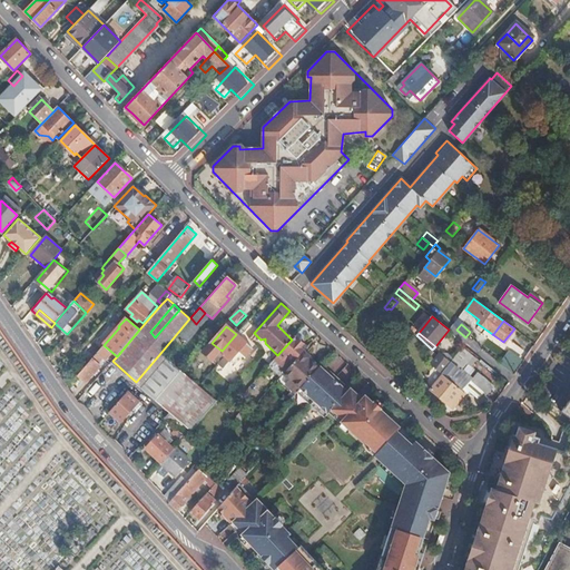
[(254,351),(236,334),(222,351),(226,355),(231,360),(238,351),(247,359),(254,351)]
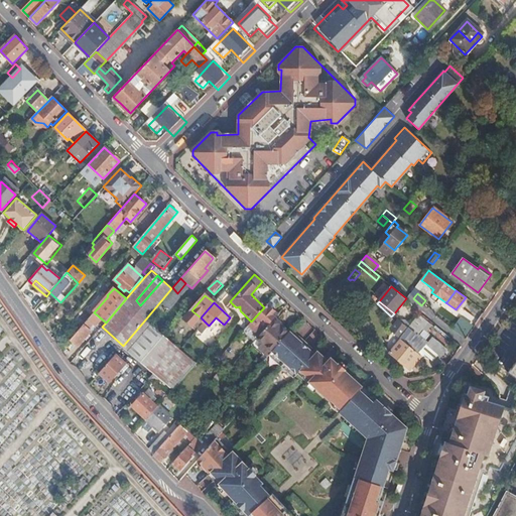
[(259,336),(263,332),(277,315),(266,304),(264,307),(251,321),(248,326),(259,336)]
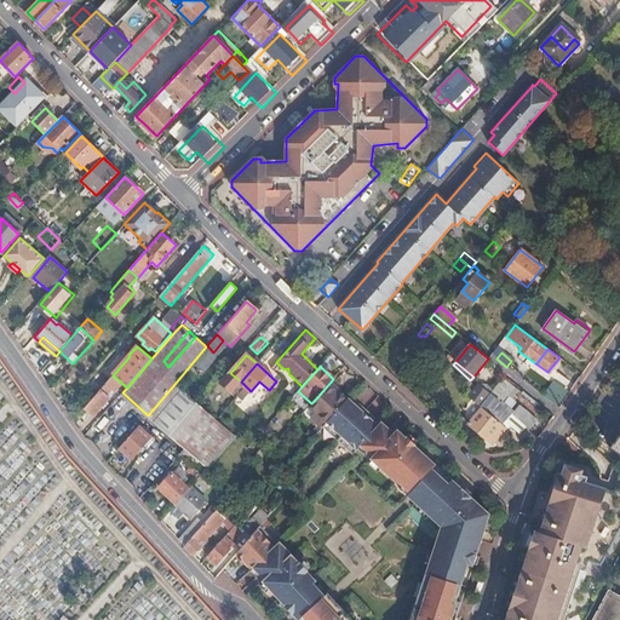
[(124,391),(127,388),(113,375),(85,408),(93,415),(119,386),(124,391)]
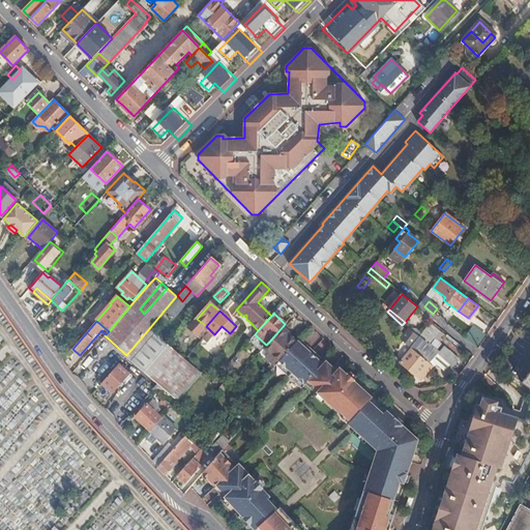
[(152,389),(171,407),(202,374),(184,358),(169,345),(150,327),(126,355),(153,380),(148,385),(152,389)]
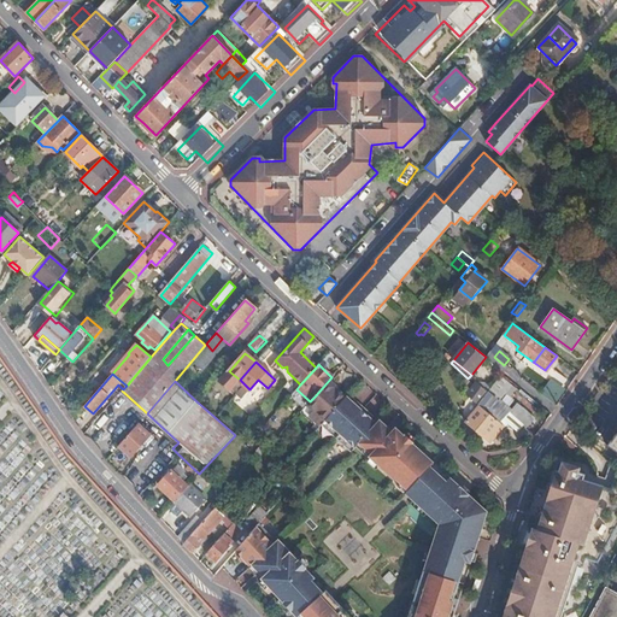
[(325,419),(345,398),(329,382),(315,398),(315,397),(310,401),(307,404),(315,410),(325,419)]
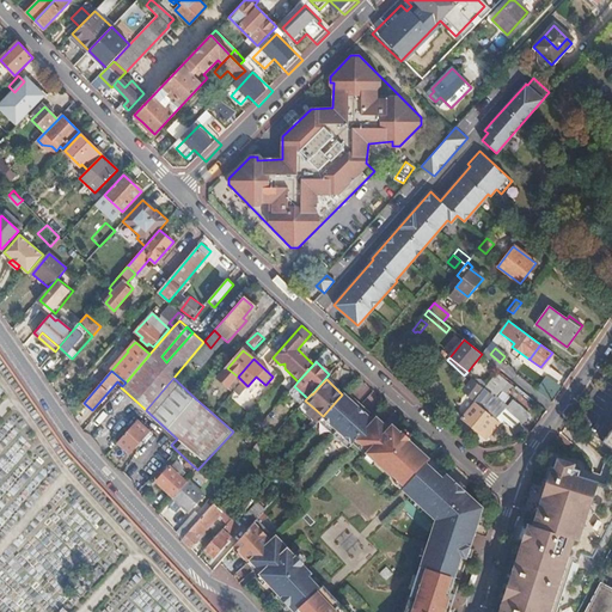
[(473,402),(482,390),(471,380),(461,391),(473,402)]
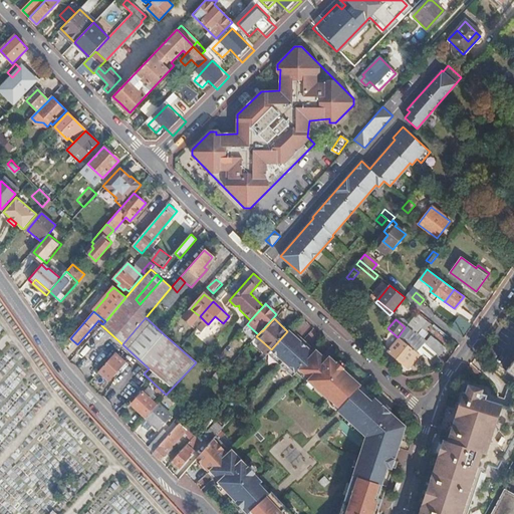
[(416,352),(417,351),(424,343),(405,327),(398,337),(400,338),(416,352)]
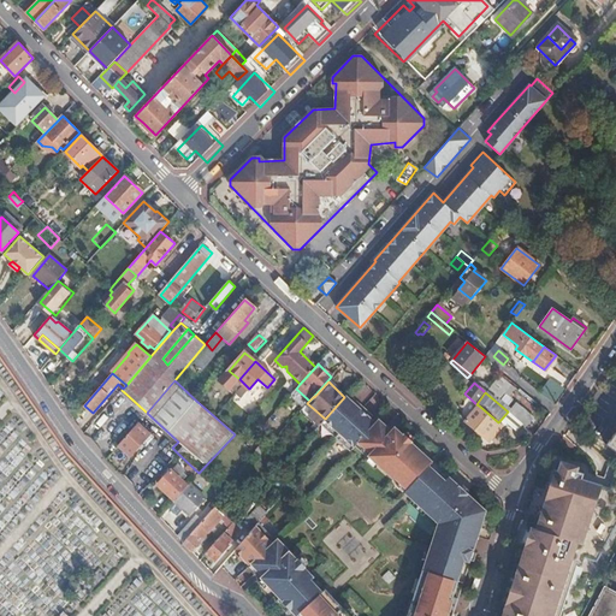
[(351,401),(345,396),(344,397),(325,419),(320,424),(351,451),(356,445),(369,457),(395,479),(396,479),(408,490),(422,473),(424,474),(431,466),(430,466),(433,461),(395,426),(392,431),(379,419),(375,422),(371,418),(367,415),(369,413),(356,401),(354,403),(351,401)]
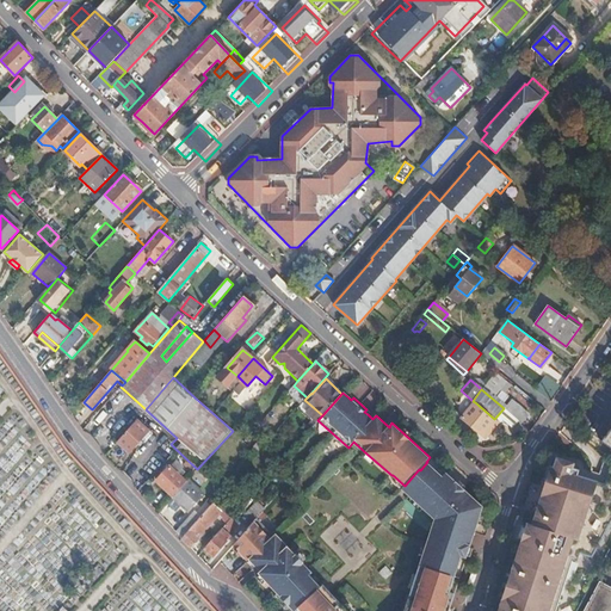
[(480,434),(494,419),(475,402),(462,418),(480,434)]
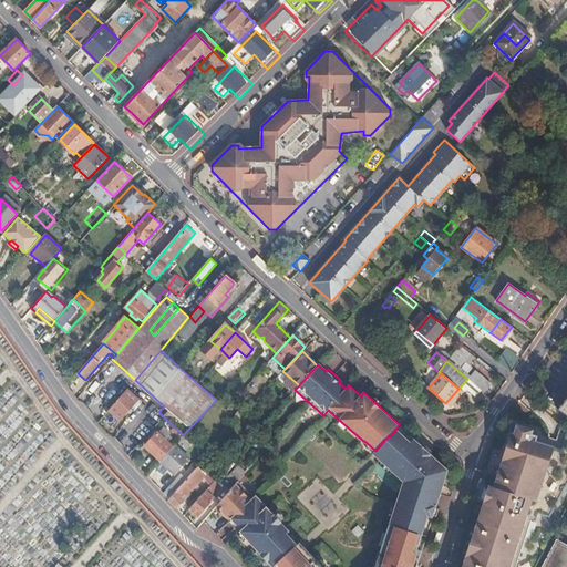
[(295,390),(299,385),(289,377),(284,382),(294,391),(295,390)]
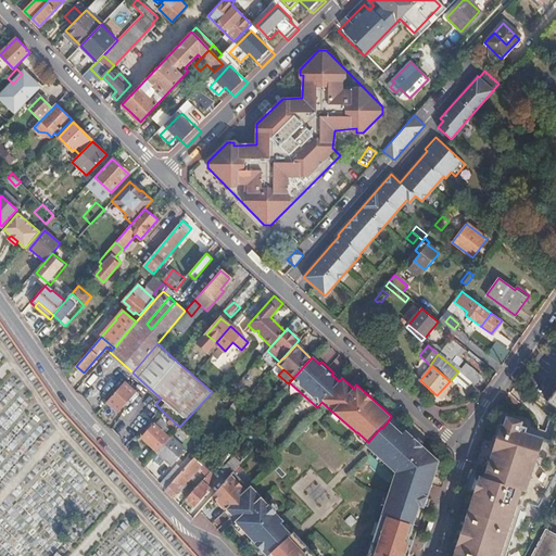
[(460,389),(468,380),(458,371),(451,380),(460,389)]
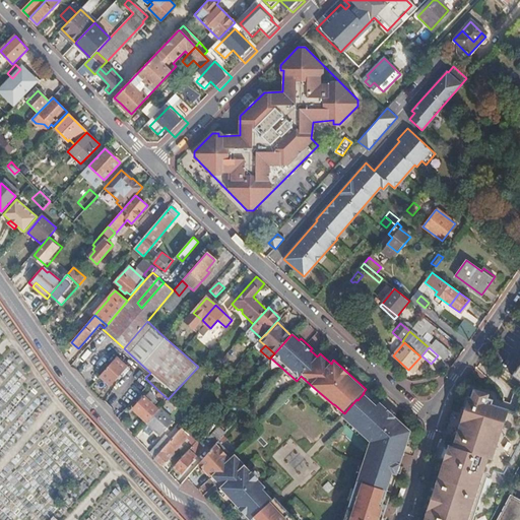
[(126,366),(116,358),(100,375),(110,384),(126,366)]
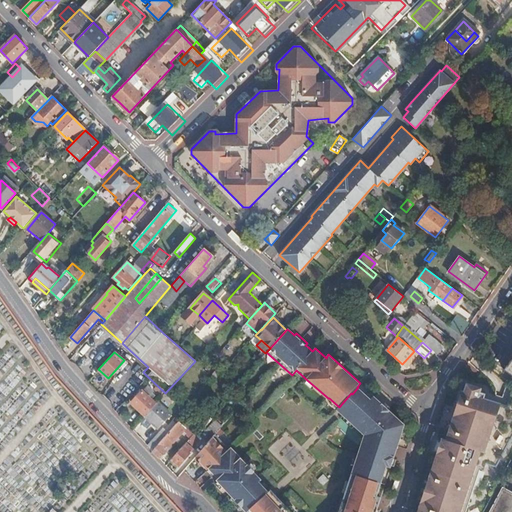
[(339,407),(337,409),(343,414),(366,389),(360,383),(357,387),(358,387),(352,394),(351,393),(339,407)]
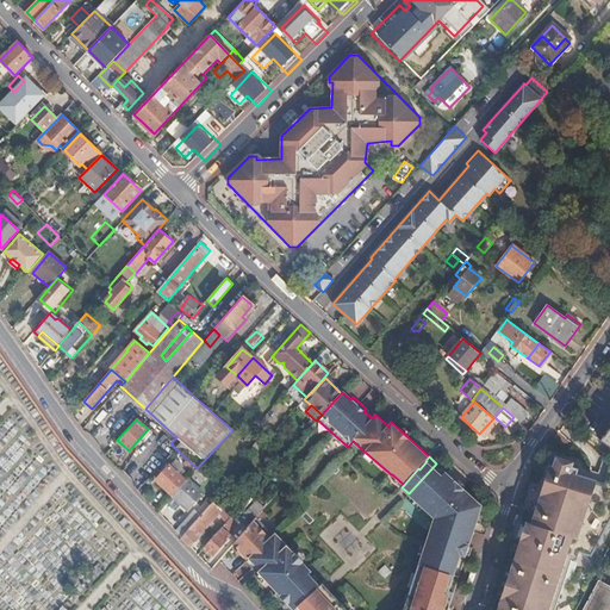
[(530,511),(497,609),(552,609),(570,558),(574,559),(593,500),(589,499),(596,480),(576,473),(579,464),(556,456),(553,466),(551,465),(535,514),(530,511)]
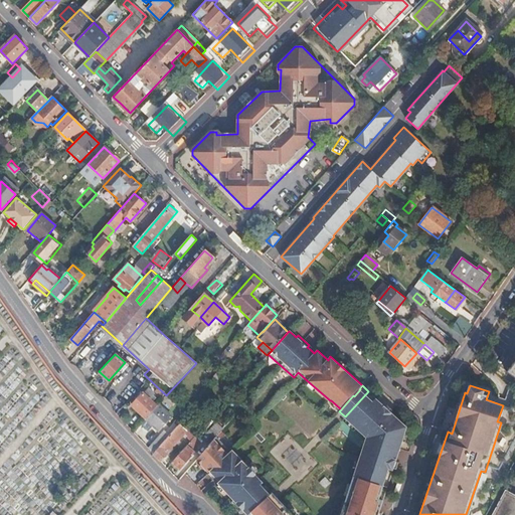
[(132,405),(145,418),(156,406),(161,400),(149,389),(145,394),(142,392),(132,405)]
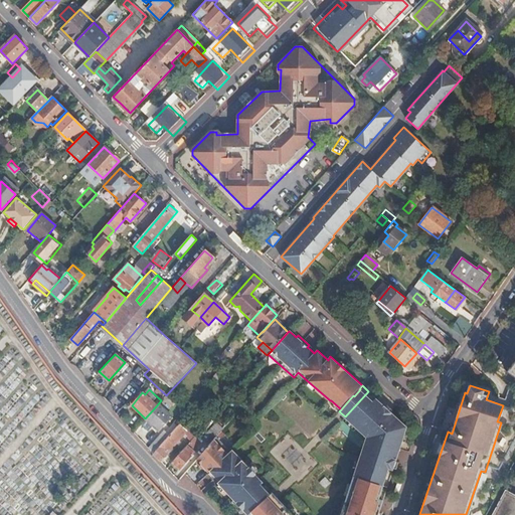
[(277,496),(256,514),(376,514),(406,426),(368,391),(345,416),(367,438),(347,497),(341,514),(294,514),(295,514),(289,508),(288,508),(282,502),(277,496)]
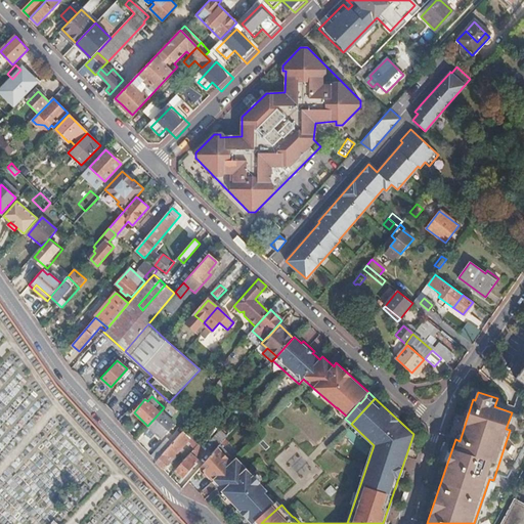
[(159,413),(147,426),(161,438),(172,426),(159,413)]
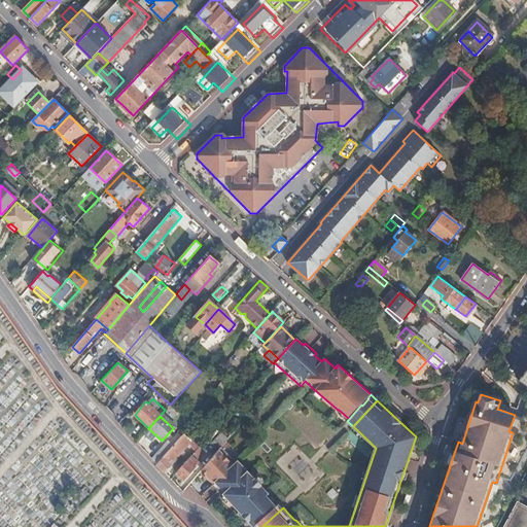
[(222,432),(216,442),(223,446),(230,437),(222,432)]
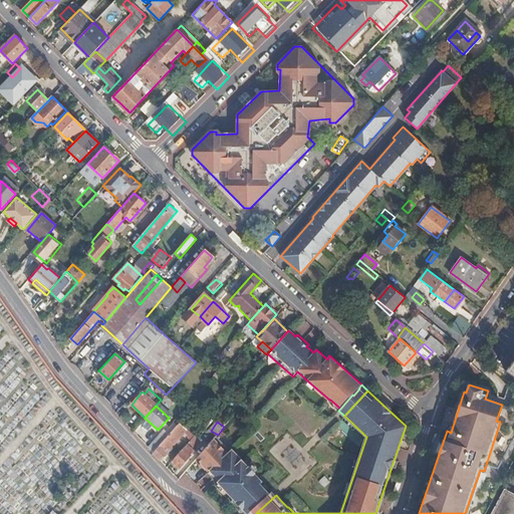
[(169,434),(153,452),(160,460),(183,434),(188,438),(187,439),(192,443),(194,441),(192,439),(195,436),(179,423),(169,434)]
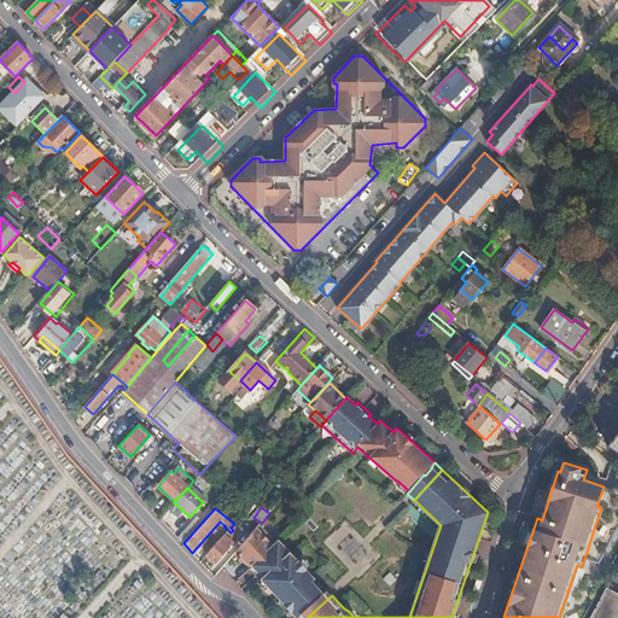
[(178,537),(184,543),(203,522),(197,517),(178,537)]
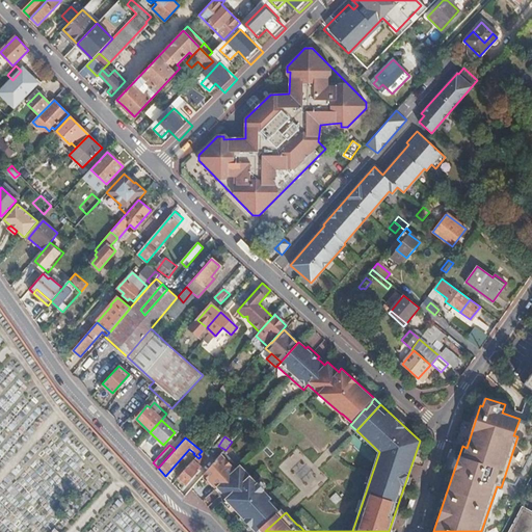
[(206,471),(202,475),(214,487),(215,486),(225,498),(224,499),(256,530),(278,509),(268,499),(270,498),(263,489),(264,489),(257,482),(256,483),(248,476),(238,466),(236,468),(221,453),(211,464),(206,471)]
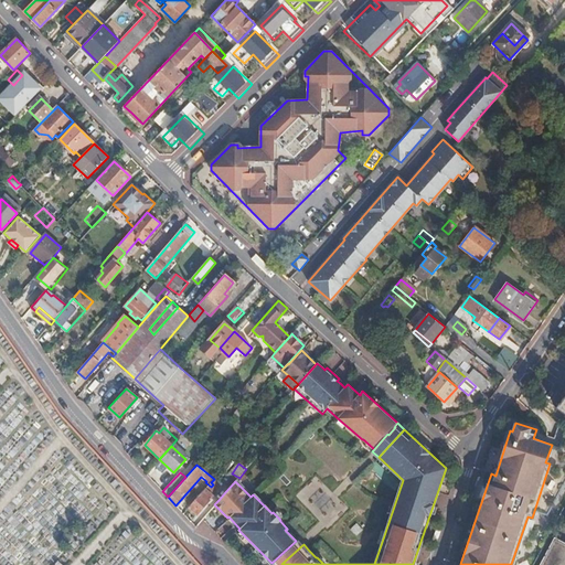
[(219,500),(224,493),(221,489),(214,496),(219,500)]
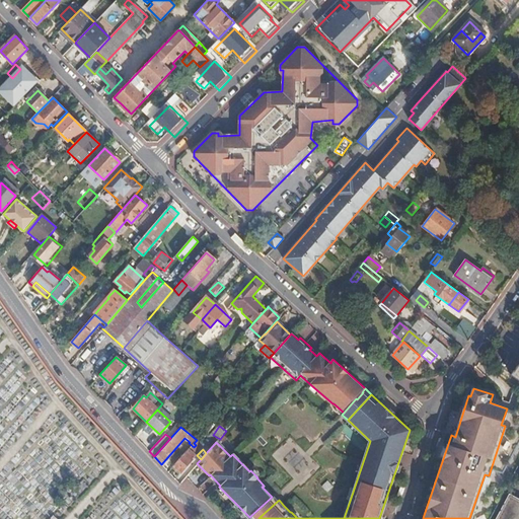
[(195,457),(187,450),(184,451),(193,459),(195,457)]
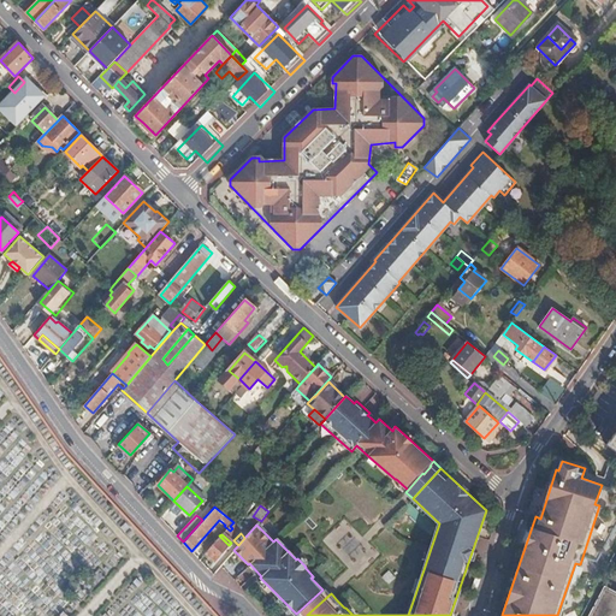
[(219,535),(205,551),(215,561),(229,545),(219,535)]
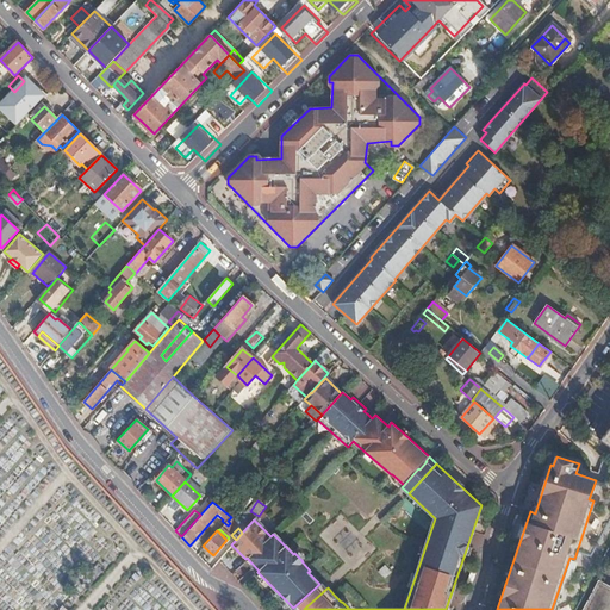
[(609,609),(609,584),(599,578),(582,609),(609,609)]
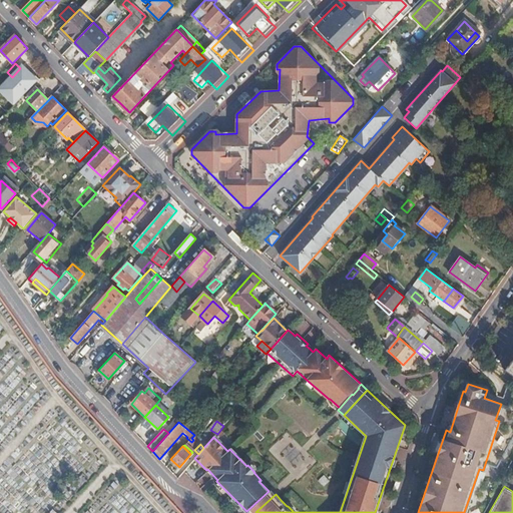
[(255,512),(276,494),(271,489),(247,510),(250,512),(255,512)]
